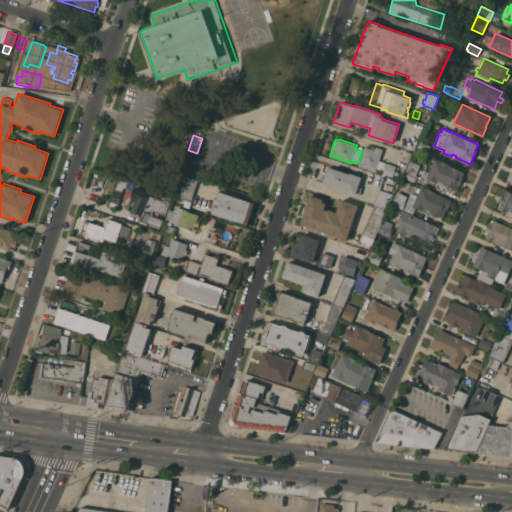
[(431,146),(427,153),(417,148),(420,141),(431,146)]
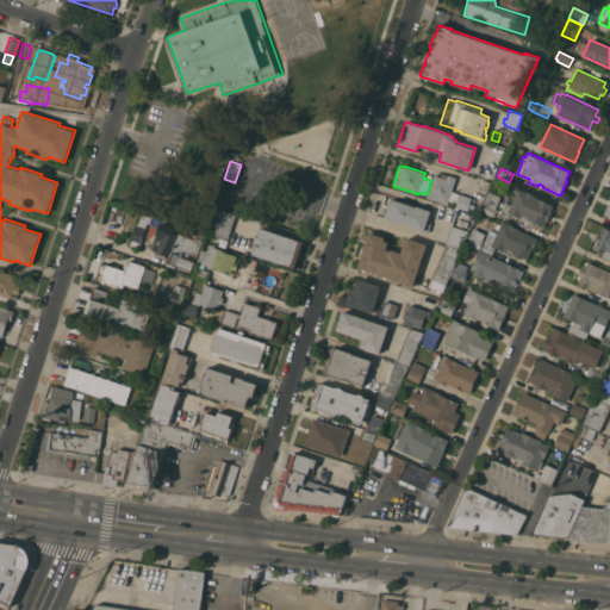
[(441,178),(442,173),(448,175),(456,178),(453,191),(459,193),(472,198),(471,204),(475,205),(473,212),(455,206),(456,203),(449,200),(448,204),(428,197),(435,175),(441,178)]
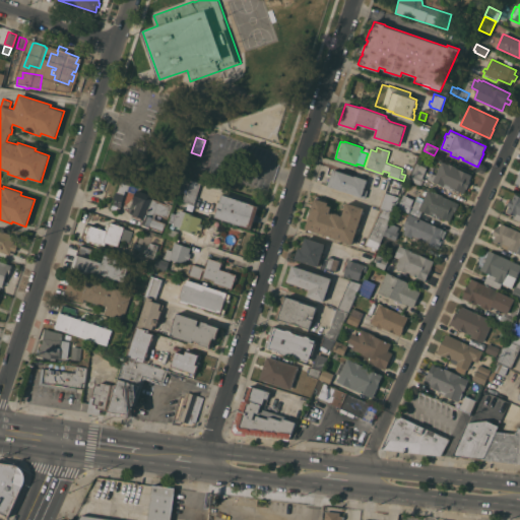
[(427,178),(428,179),(431,172),(436,174),(442,160),(449,164),(457,167),(456,168),(472,175),(469,180),(470,180),(467,189),(466,188),(463,193),(453,189),(452,190),(451,190),(449,196),(440,191),(442,186),(438,184),(435,190),(424,185),(427,178)]
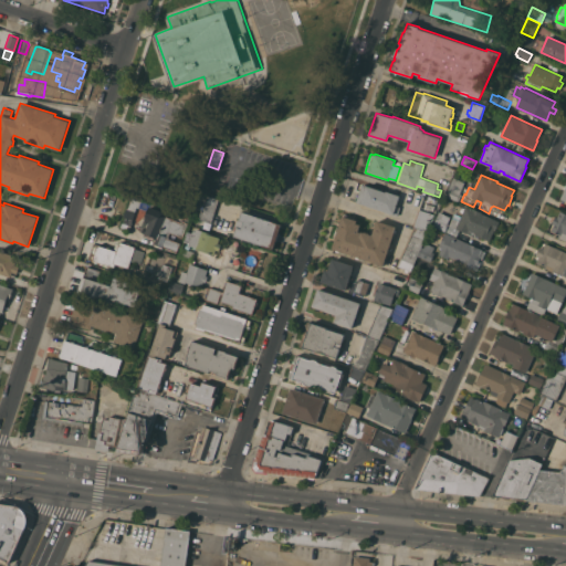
[(465,182),(460,194),(462,195),(459,200),(446,194),(453,177),(465,182)]
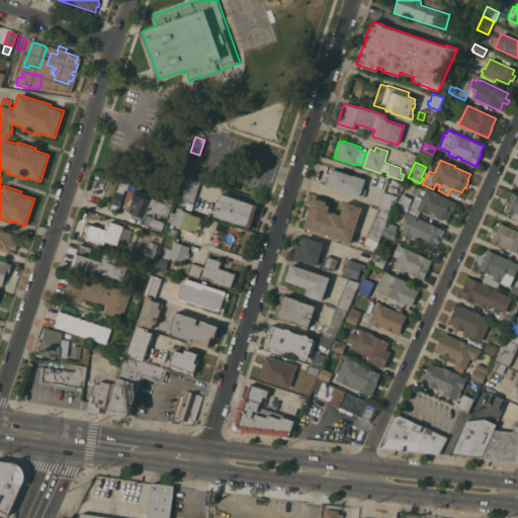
[(325,184),(331,168),(335,169),(352,175),(353,174),(365,178),(362,187),(365,188),(363,196),(359,195),(325,184)]
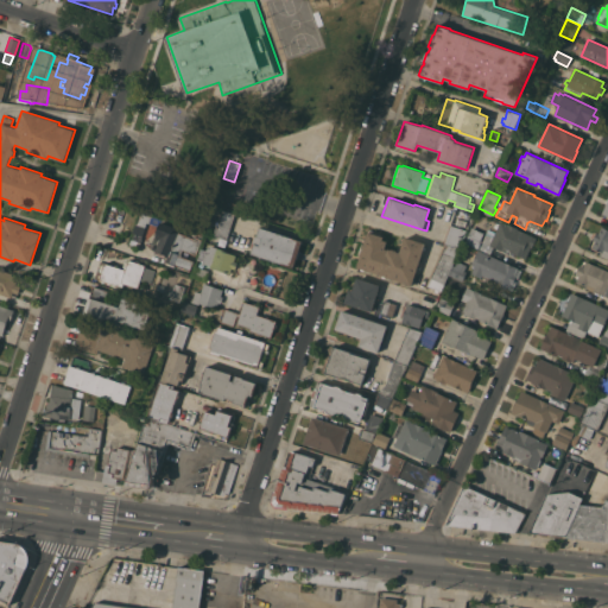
[(183,249),(181,255),(194,261),(190,270),(176,265),(175,267),(165,264),(169,255),(151,249),(159,226),(147,222),(141,238),(143,238),(139,247),(128,244),(140,210),(163,219),(162,222),(177,228),(176,232),(191,238),(194,230),(204,234),(196,254),(183,249)]
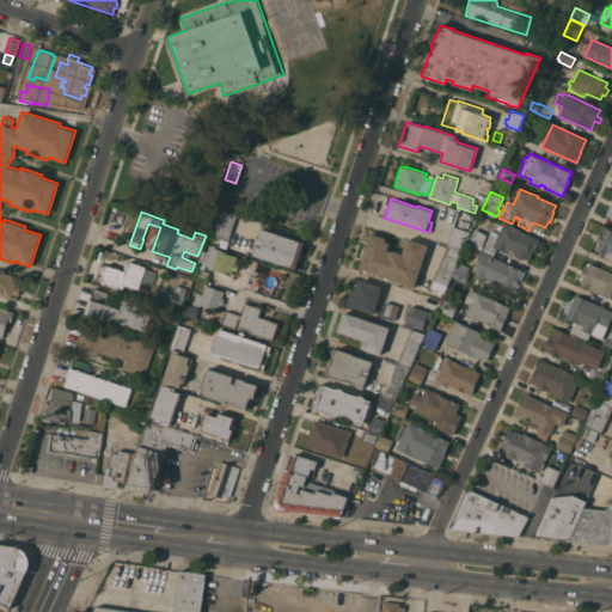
[(225,212),(237,215),(228,240),(216,237),(225,212)]
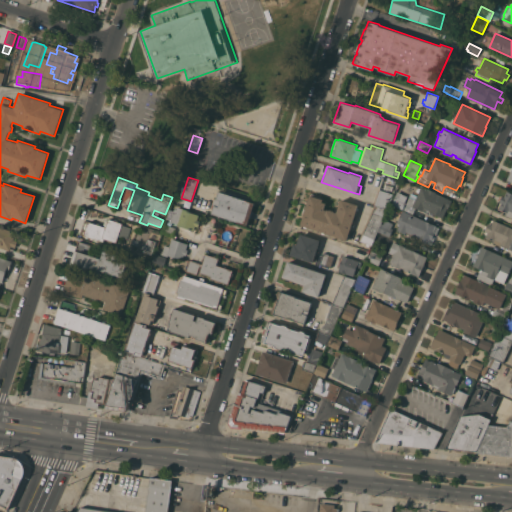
[(411,194),(413,195),(415,191),(416,191),(418,187),(420,188),(421,186),(428,189),(436,192),(436,193),(452,200),(448,208),(447,208),(443,218),(431,213),(430,215),(421,211),(421,210),(416,208),(413,213),(404,209),(411,194)]
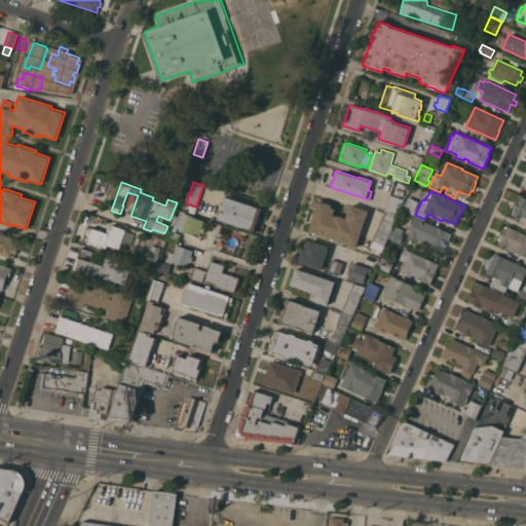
[(384,210),(383,210),(389,194),(404,199),(403,204),(402,204),(398,215),(384,210)]
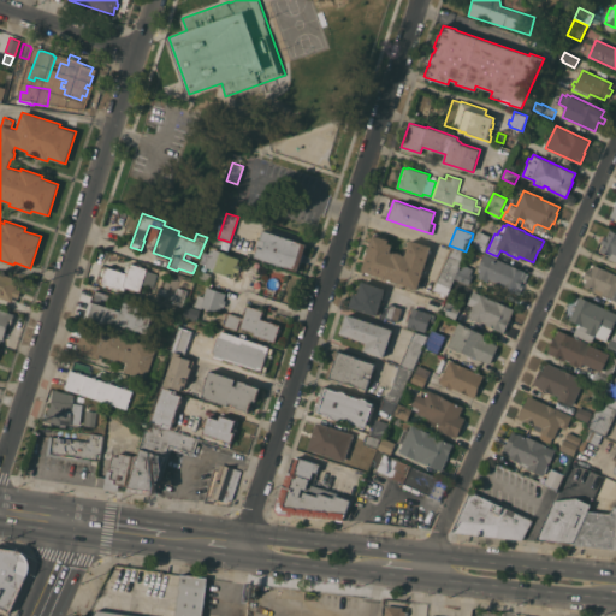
[(603,243),(602,242),(604,235),(606,236),(610,229),(615,231),(615,262),(608,259),(610,255),(600,250),(603,243)]
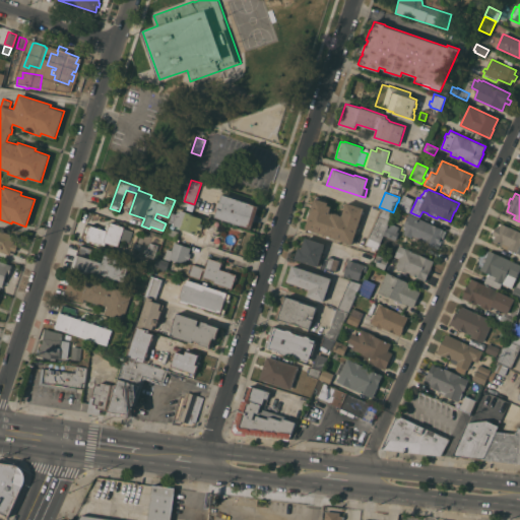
[(258,206),(256,213),(257,214),(254,221),(251,229),(214,216),(217,208),(216,208),(218,202),(219,202),(222,194),(258,206)]
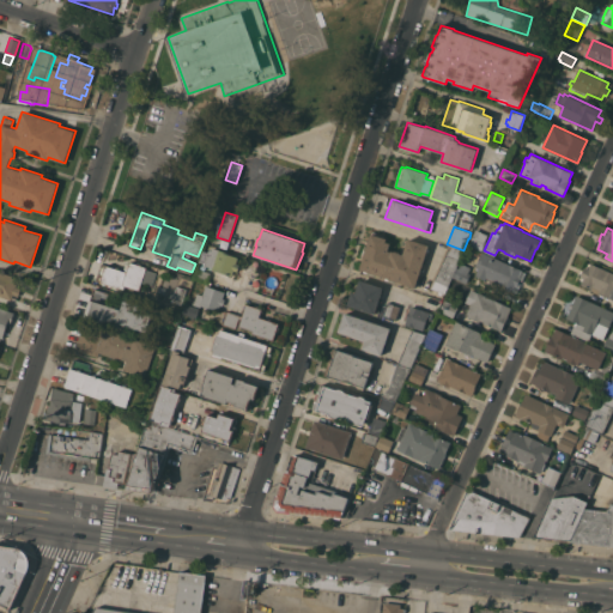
[(489,235),(485,242),(486,242),(483,250),(468,243),(475,229),(489,235)]
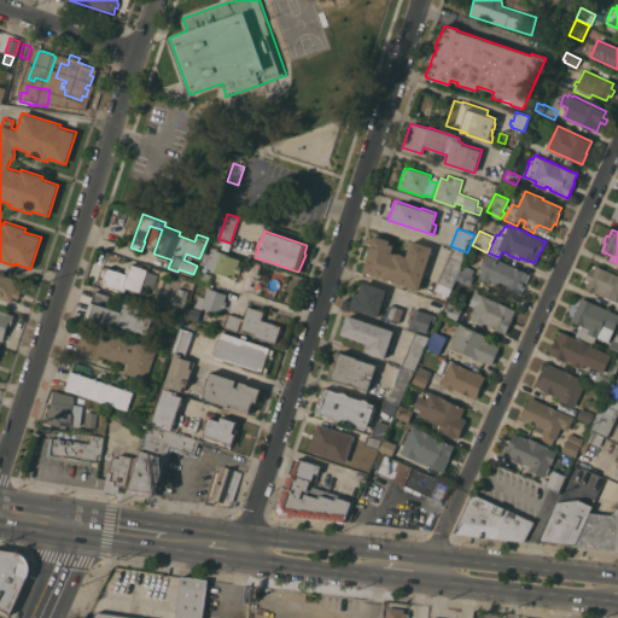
[(362,270),(373,235),(389,240),(388,244),(392,245),(390,252),(394,254),(394,252),(406,256),(410,240),(432,248),(431,251),(432,251),(431,255),(430,254),(419,290),(362,270)]
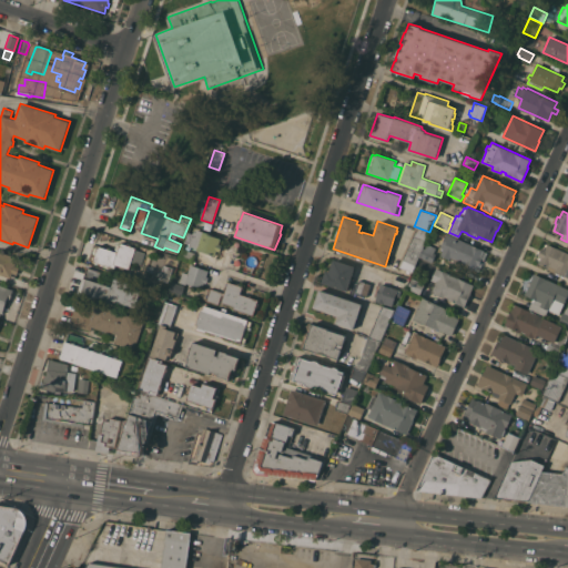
[(429,232),(425,243),(419,256),(413,272),(398,266),(415,226),(429,232)]
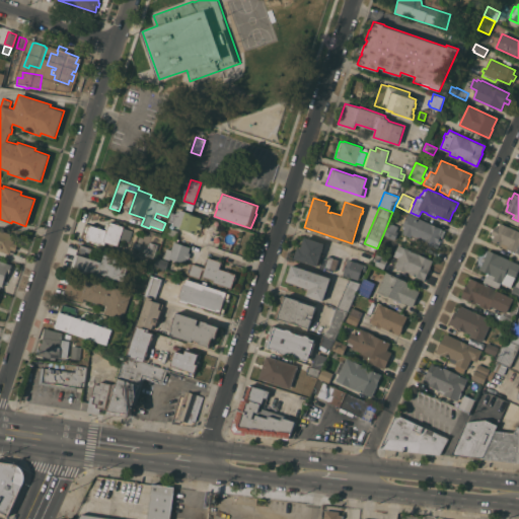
[(179,228),(179,227),(174,225),(174,226),(172,225),(176,211),(179,212),(180,210),(192,213),(192,214),(202,218),(200,223),(203,223),(201,229),(198,228),(197,233),(179,228)]
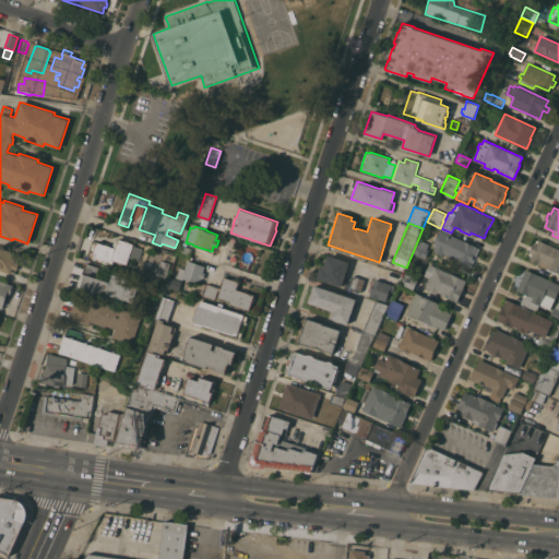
[(476,246),(473,252),(474,253),(472,260),(470,259),(466,266),(459,263),(460,260),(444,252),(442,256),(433,251),(437,245),(433,242),(440,229),(476,246)]
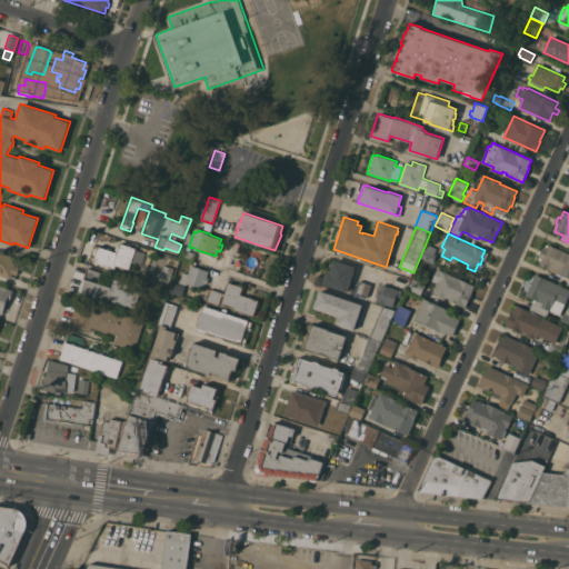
[(116,265),(115,269),(102,265),(102,266),(100,265),(100,263),(98,263),(97,265),(95,263),(95,262),(93,262),(96,253),(93,251),(95,248),(97,247),(99,246),(117,251),(116,249),(117,245),(120,242),(136,248),(136,249),(147,252),(142,266),(131,262),(129,269),(116,265)]
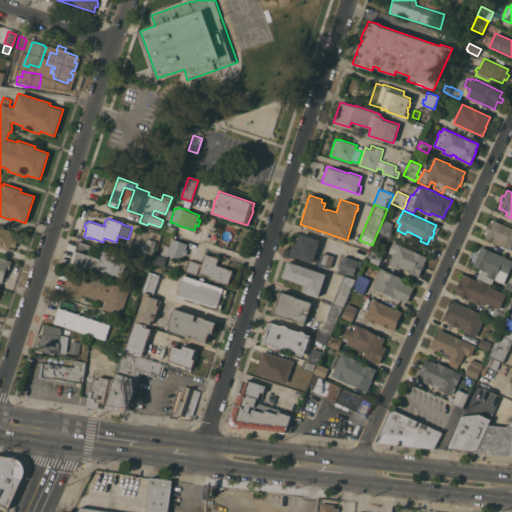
[(392,223),(390,227),(392,228),(389,236),(378,231),(383,219),(392,223)]
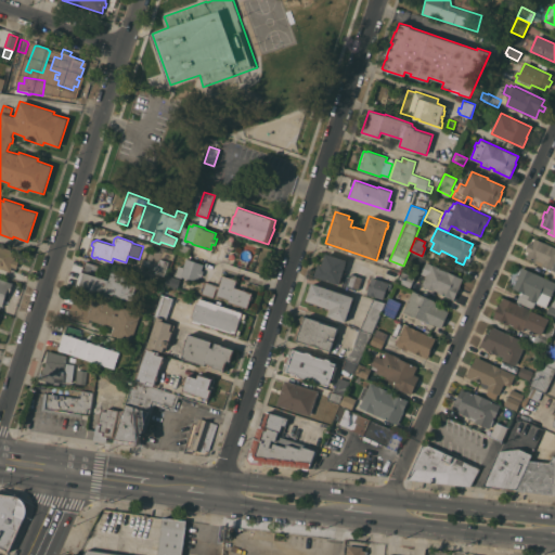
[(554,270),(552,269),(552,270),(551,270),(550,270),(542,267),(543,266),(534,262),(536,261),(527,257),(529,252),(525,250),(529,242),(532,243),(536,239),(554,246),(554,270)]
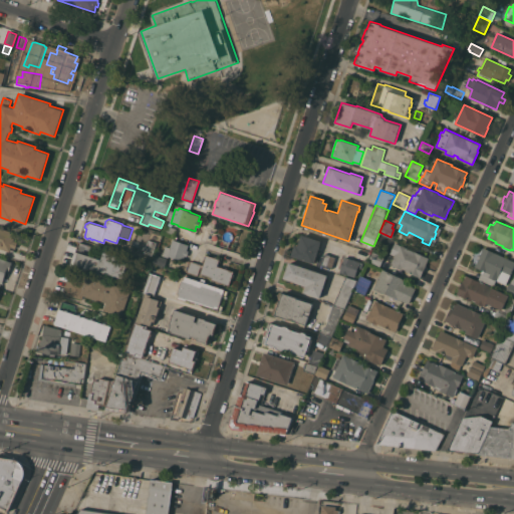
[(167,234),(166,237),(163,236),(167,225),(177,228),(174,237),(167,234)]
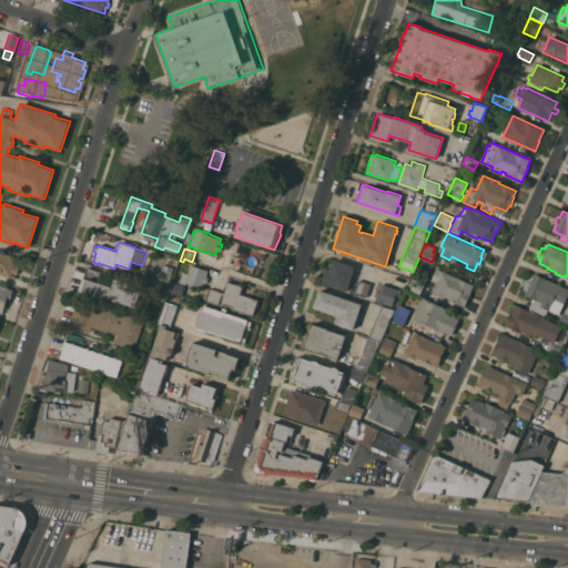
[(0,274),(0,251),(19,257),(16,265),(19,266),(17,274),(12,273),(10,277),(0,274)]
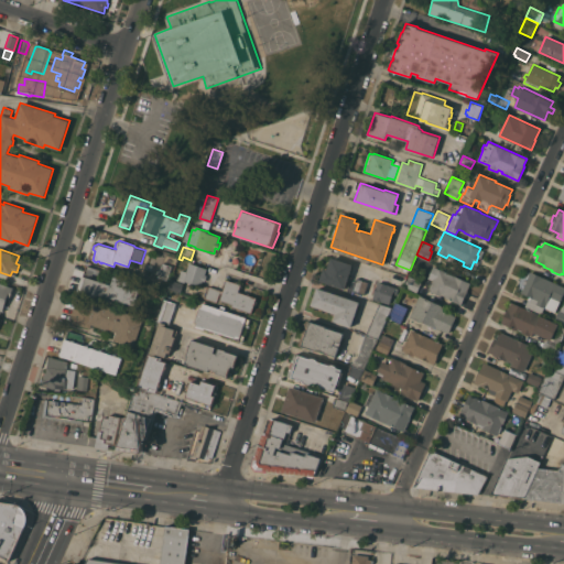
[(165,253),(174,256),(171,264),(163,262),(165,253)]
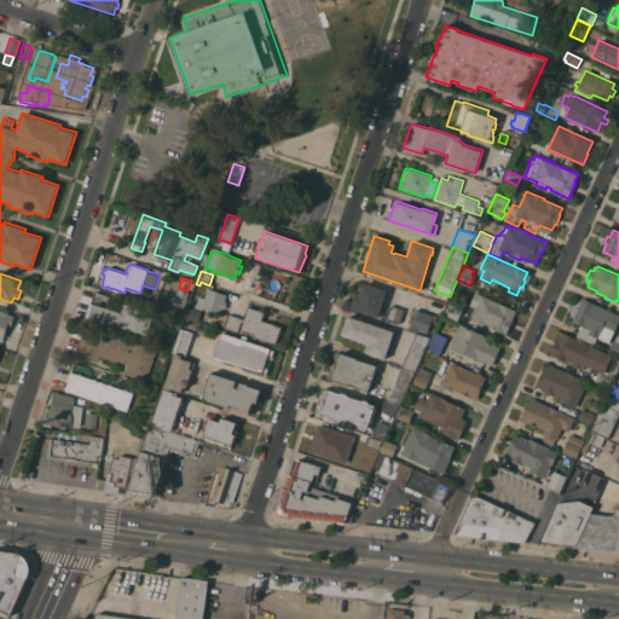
[(382,306),(383,307),(382,310),(381,310),(379,317),(351,308),(356,294),(359,295),(363,282),(387,290),(382,306)]
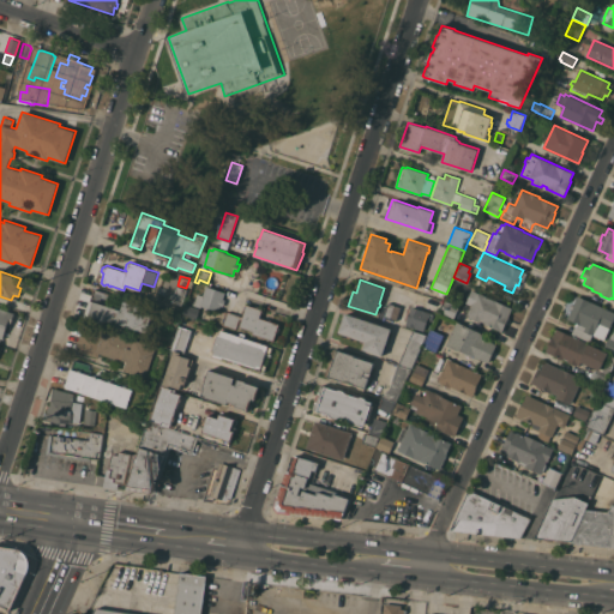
[(193,305),(196,298),(192,296),(196,284),(206,287),(206,286),(226,293),(223,299),(226,300),(223,306),(221,305),(218,312),(202,306),(200,307),(193,305)]
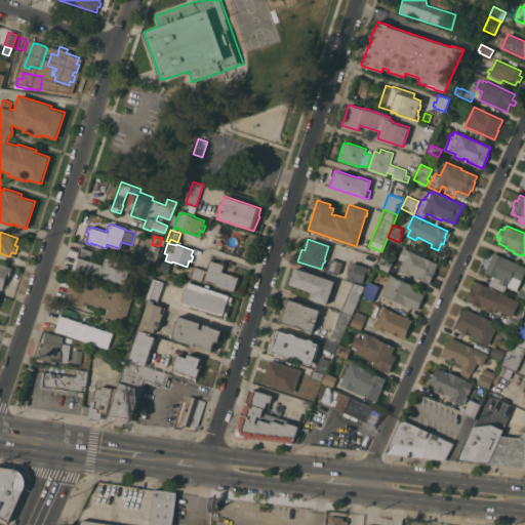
[(151,244),(159,247),(157,253),(159,253),(157,260),(147,257),(151,244)]
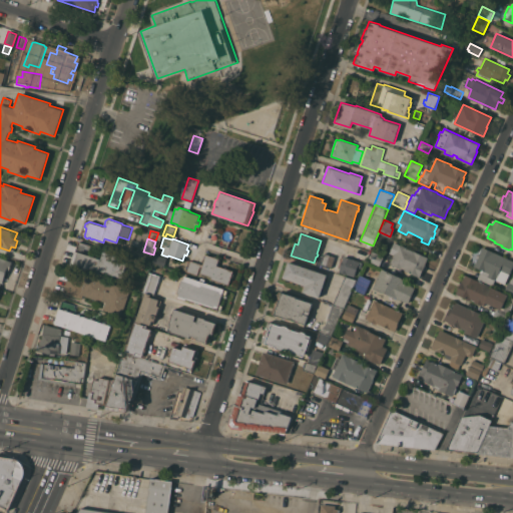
[(98,271),(98,273),(73,266),(70,265),(74,250),(75,250),(78,241),(90,245),(87,254),(101,259),(103,251),(127,259),(122,278),(98,271)]
